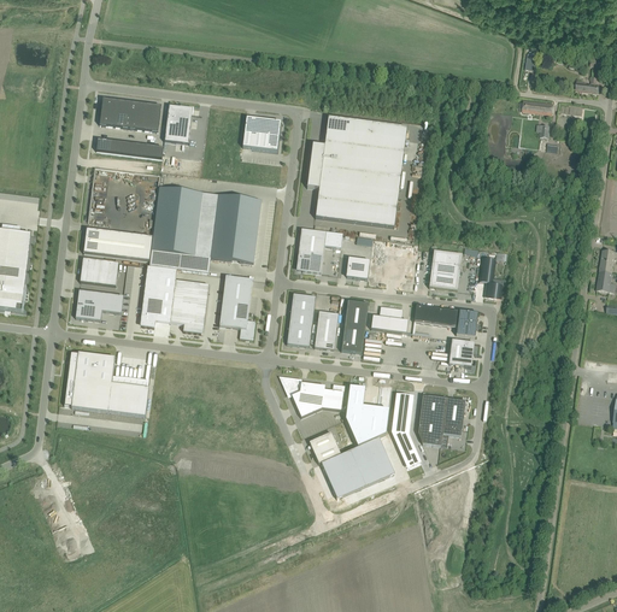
[(592,77),(592,81),(586,81),(586,80),(577,78),(576,88),(598,90),(599,82),(597,82),(597,81),(598,74),(591,74),(591,77),(592,77)]
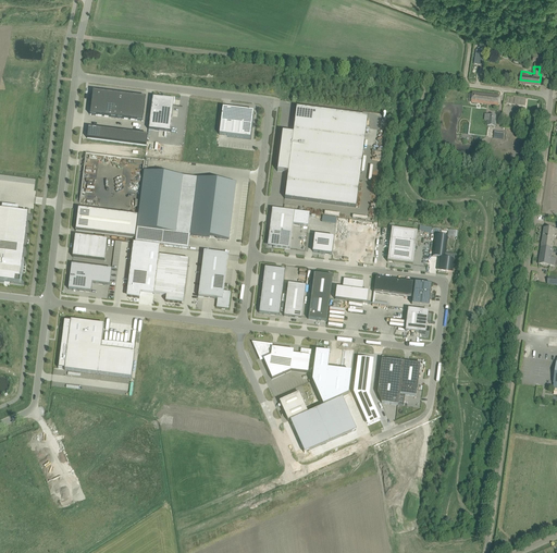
[(104,100),(107,88),(93,87),(91,99),(104,100)]
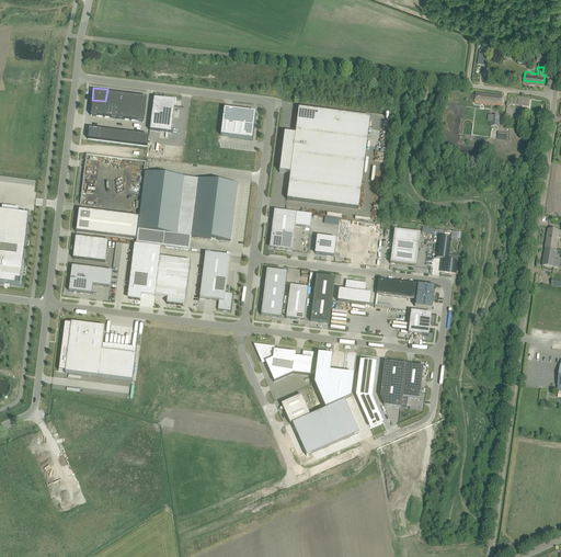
[(121,91),(107,89),(105,101),(118,103),(121,91)]
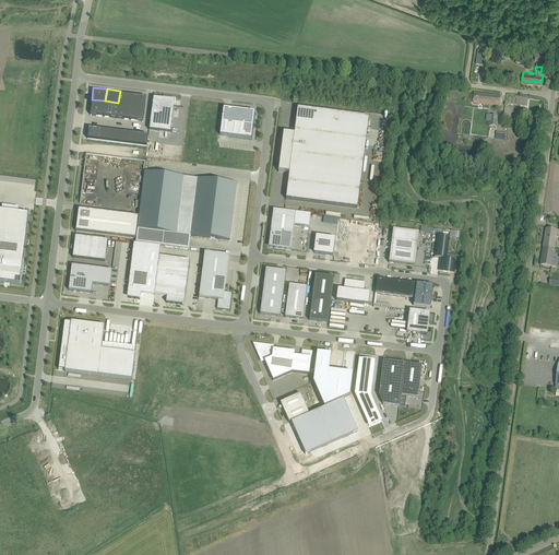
[(474,98),(495,102),(500,102),(501,92),(475,90),(474,98)]
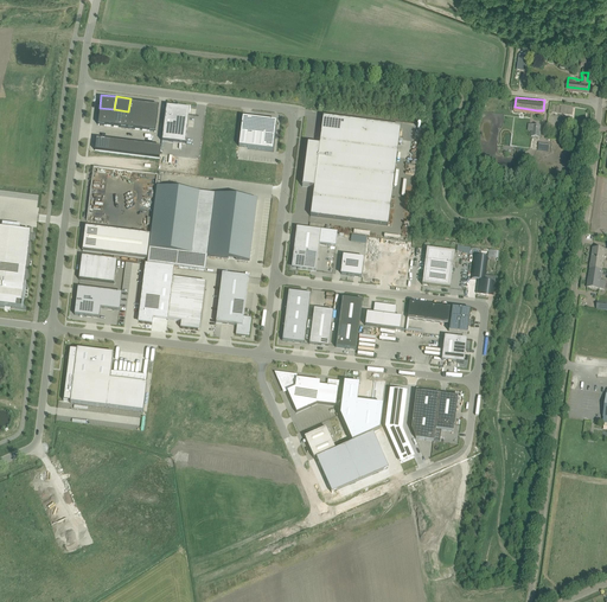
[(128,111),(142,113),(145,100),(131,98),(128,111)]
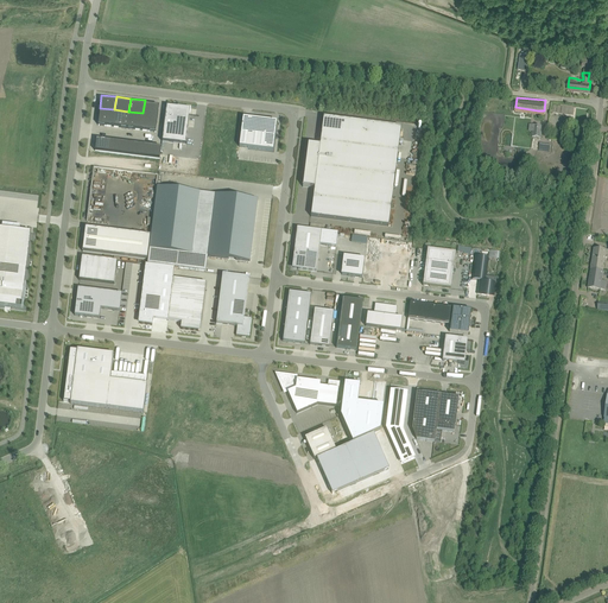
[(159,102),(145,100),(143,113),(158,115),(159,102)]
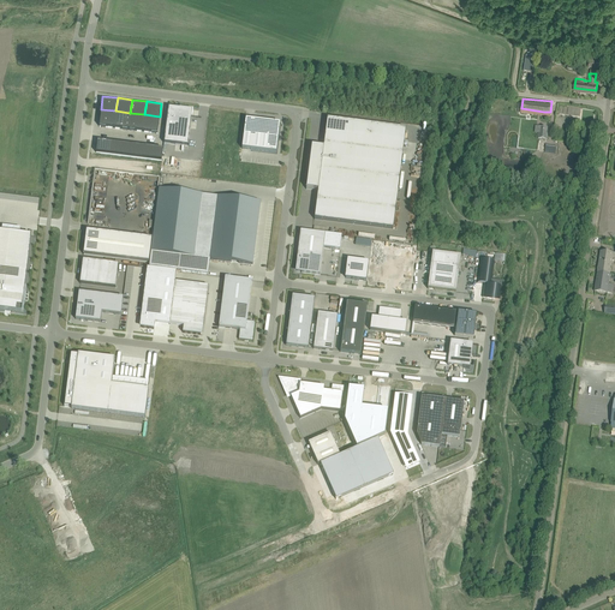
[(192,106),(168,103),(163,138),(187,142),(192,106)]
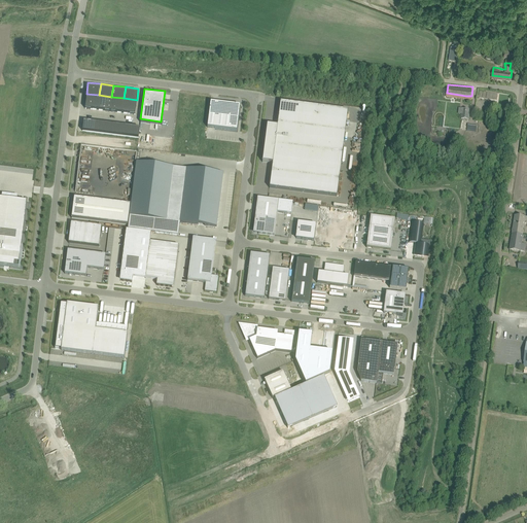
[(86,94),(85,105),(98,106),(99,95),(86,94)]
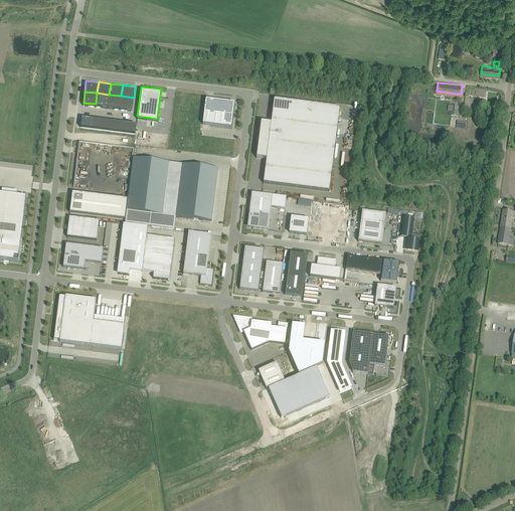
[(109,95),(97,93),(96,104),(108,106),(109,95)]
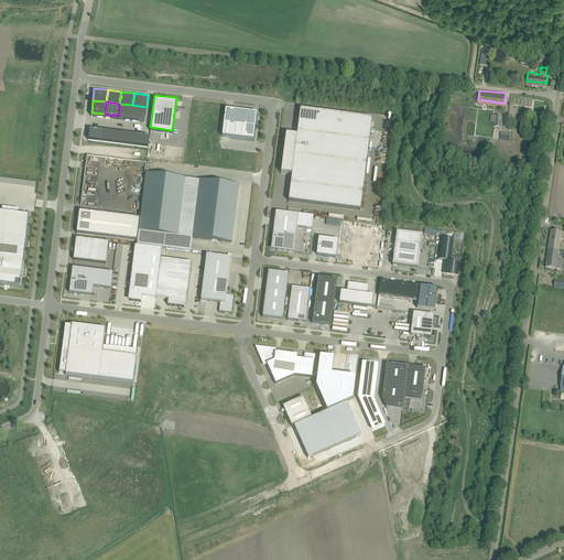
[(132,105),(119,104),(118,116),(131,117),(132,105)]
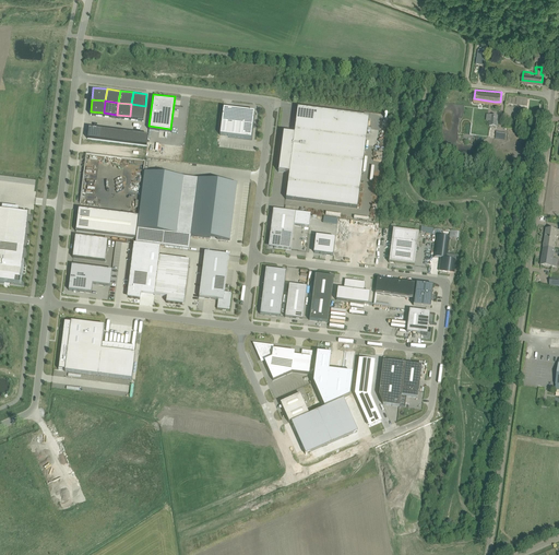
[(145,106),(131,104),(130,116),(143,118),(145,106)]
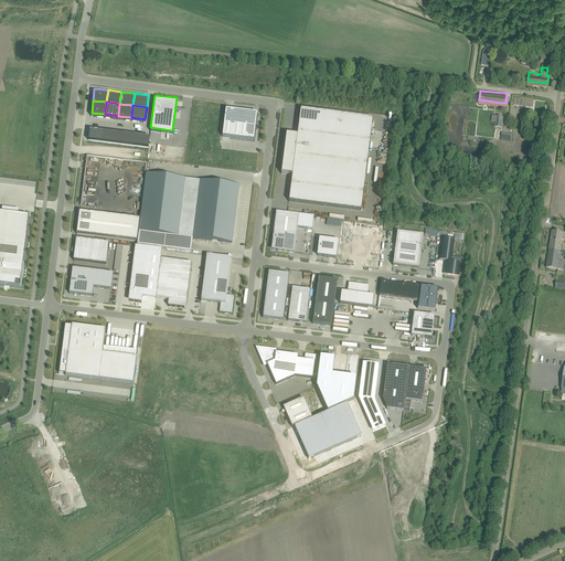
[(225,105),(222,133),(254,137),(257,109),(225,105)]
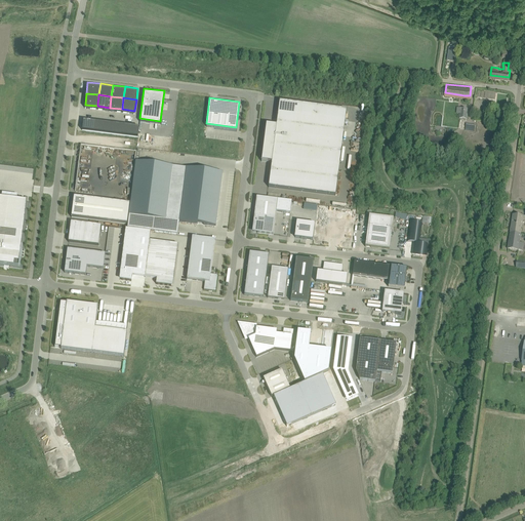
[(272,159),(269,184),(335,192),(347,107),(279,97),(276,122),(272,122),(271,124),(268,127),(267,133),(265,133),(261,158),(272,159)]
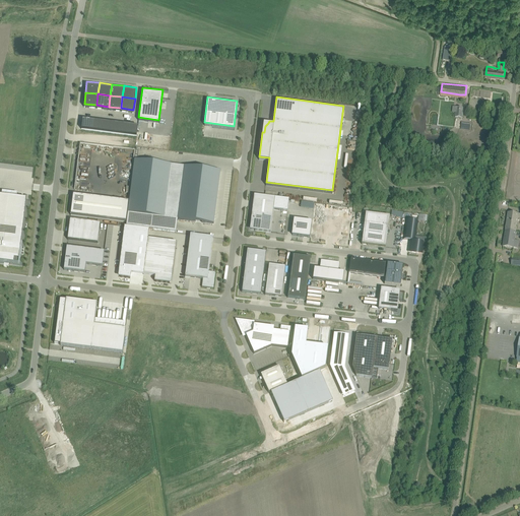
[(455,114),(463,115),(464,104),(456,103),(455,114)]
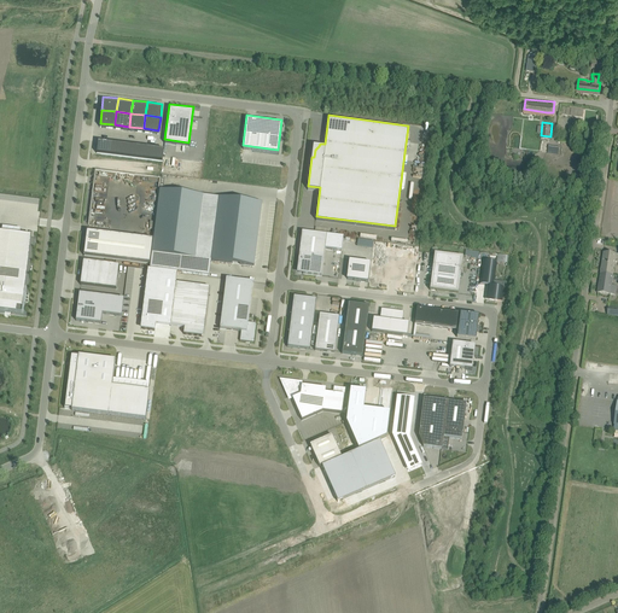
[(98,138),(97,150),(110,151),(111,139),(98,138)]
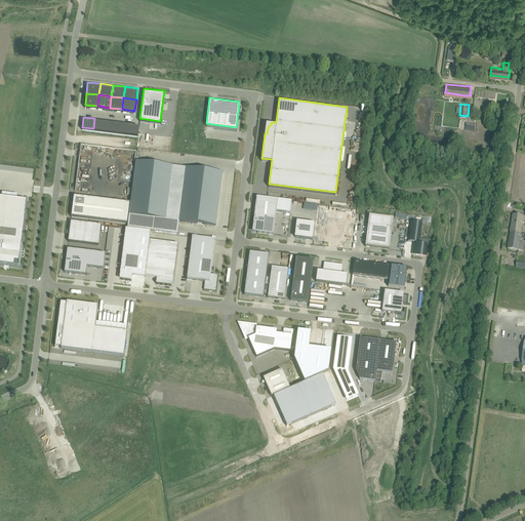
[(94,118),(93,128),(105,129),(106,119),(94,118)]
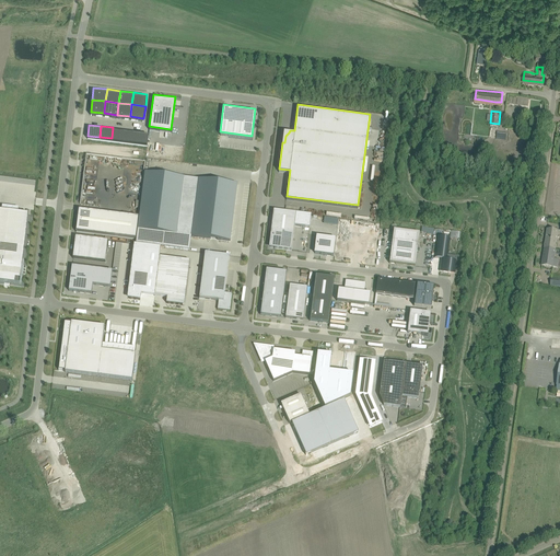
[(113,127),(112,138),(124,140),(125,129),(113,127)]
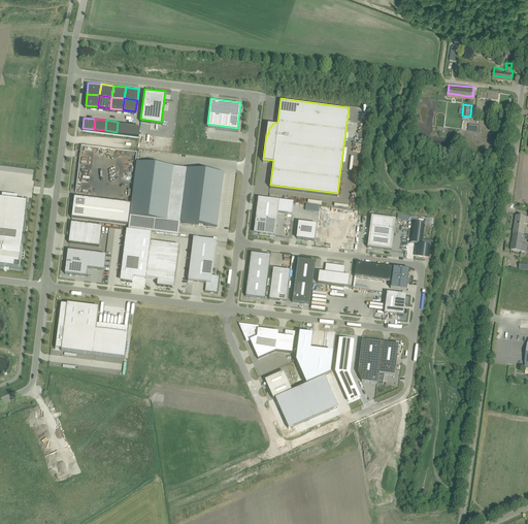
[(118,122),(117,132),(128,133),(129,123),(118,122)]
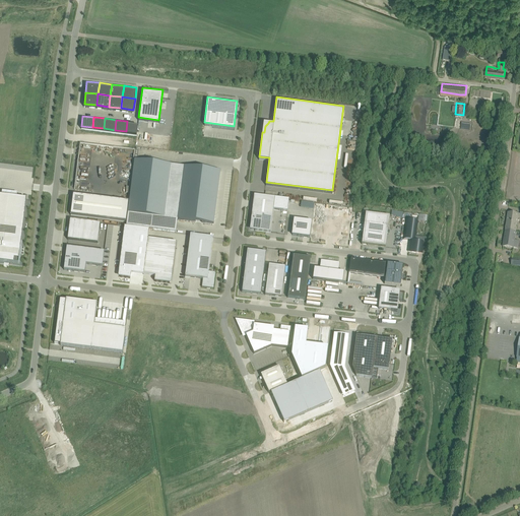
[(127,121),(126,131),(137,132),(138,122),(127,121)]
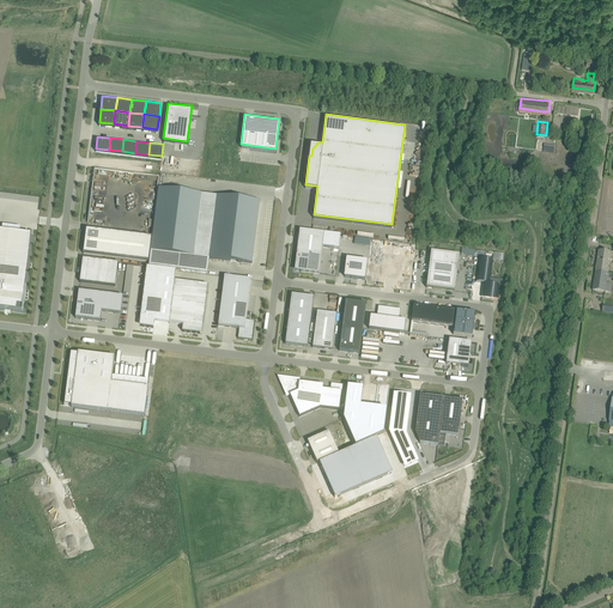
[(158,184),(151,247),(194,253),(201,189),(158,184)]
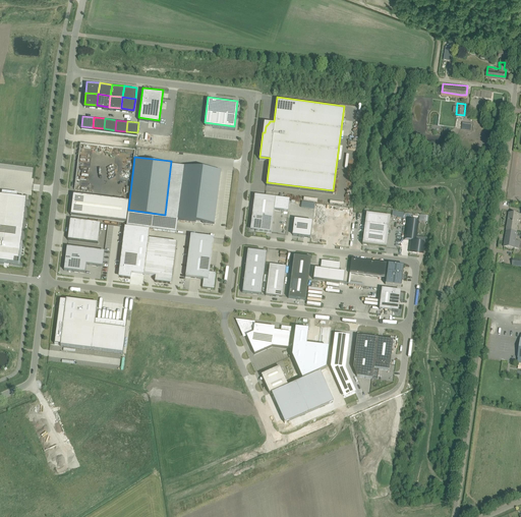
[(184,163),(177,216),(214,221),(221,167),(184,163)]
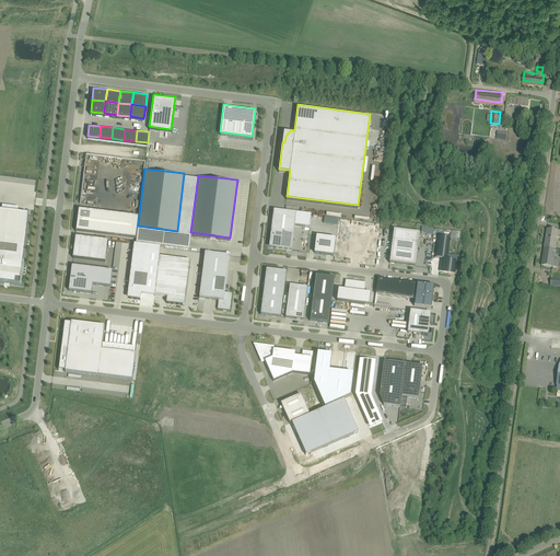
[(28,210),(0,206),(0,278),(20,280),(28,210)]
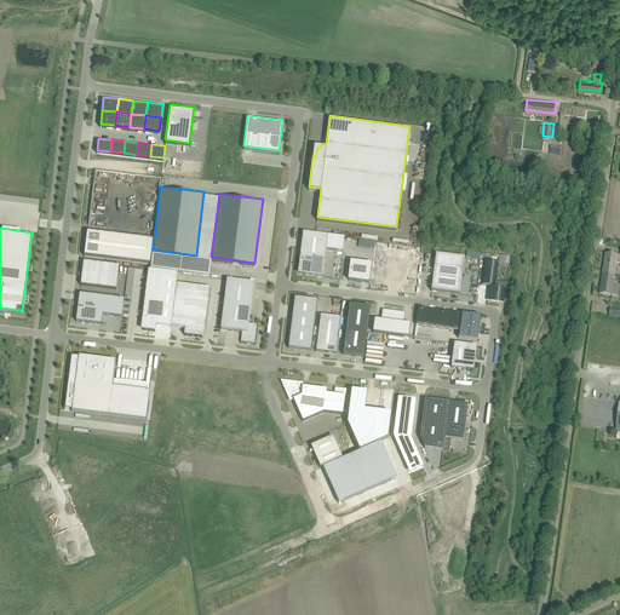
[(86,240),(84,252),(150,260),(153,236),(92,229),(87,228),(86,240)]
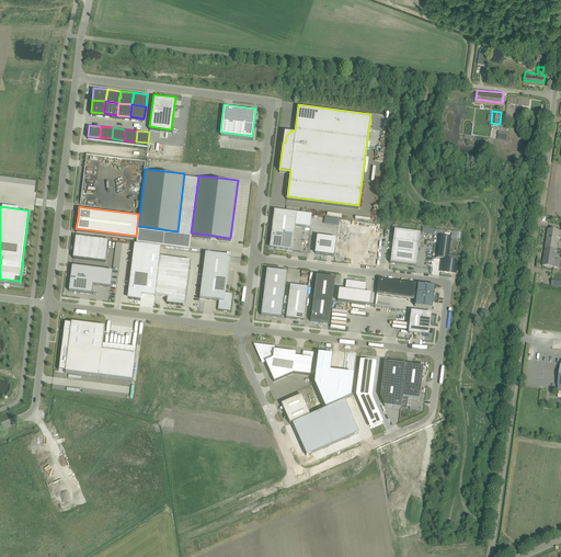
[(297,209),(274,206),(270,238),(271,238),(271,243),(275,243),(275,245),(293,247),(295,223),(297,209)]
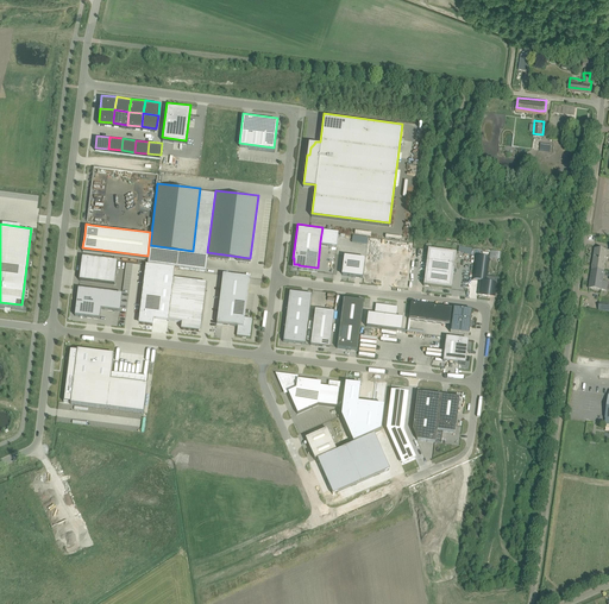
[(322,227),(320,241),(337,243),(338,230),(322,227)]
